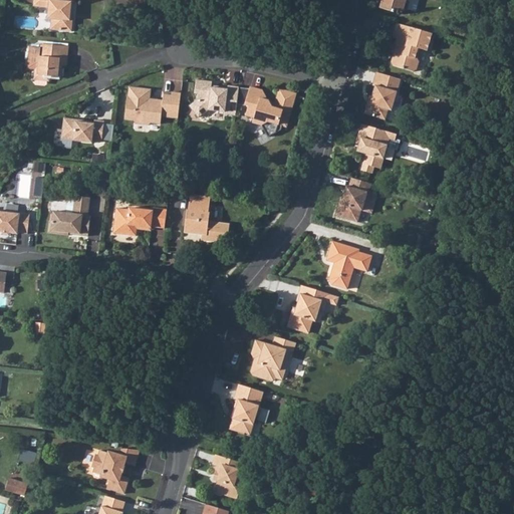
[(73,2),(63,1),(63,0),(35,0),(35,7),(50,8),(49,20),(53,20),(52,29),(73,32),(74,21),(71,20),(73,2)]
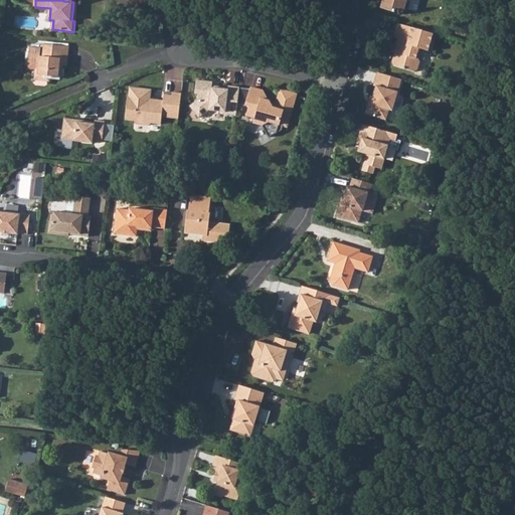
[(383,0),(382,8),(395,11),(395,9),(403,11),(407,10),(409,3),(407,0),(383,0)]
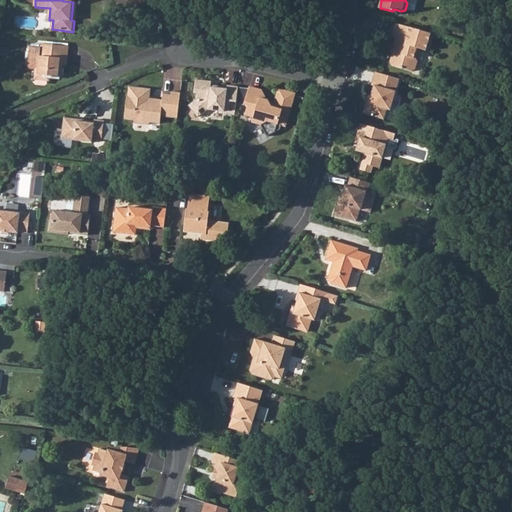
[(398,50),(391,55),(389,62),(390,66),(410,72),(414,70),(416,62),(415,58),(417,49),(425,51),(430,35),(394,24),(391,36),(394,37),(392,45),(393,46),(399,47),(398,50)]
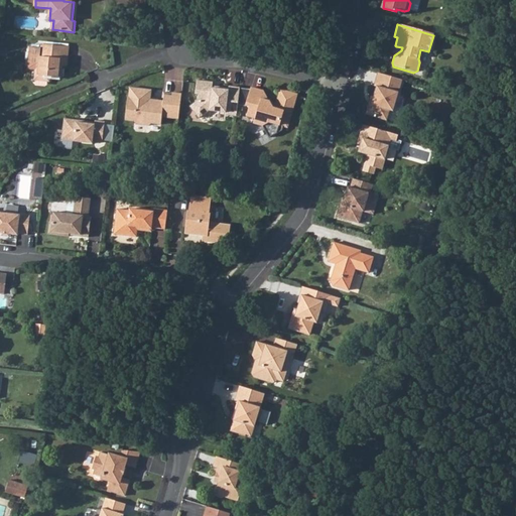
[(66,77),(67,66),(67,59),(72,59),(73,48),(45,45),(43,68),(39,71),(39,78),(41,81),(49,82),(54,79),(54,76),(66,77)]
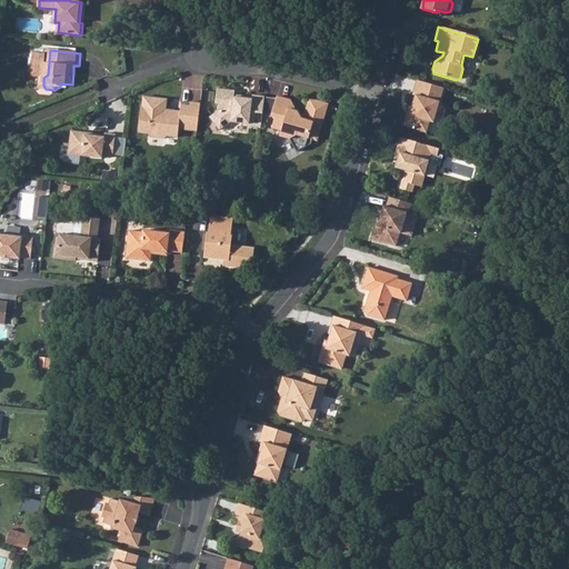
[(437,51),(435,61),(442,56),(443,52),(437,51)]
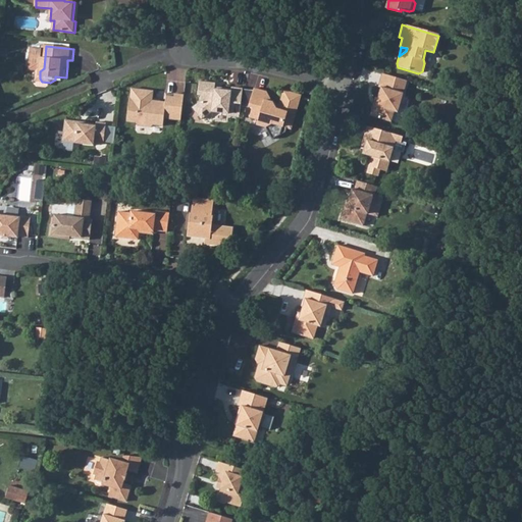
[(410,83),(383,75),(379,89),(381,90),(376,106),(374,105),(371,117),(394,123),(397,113),(401,114),(410,83)]
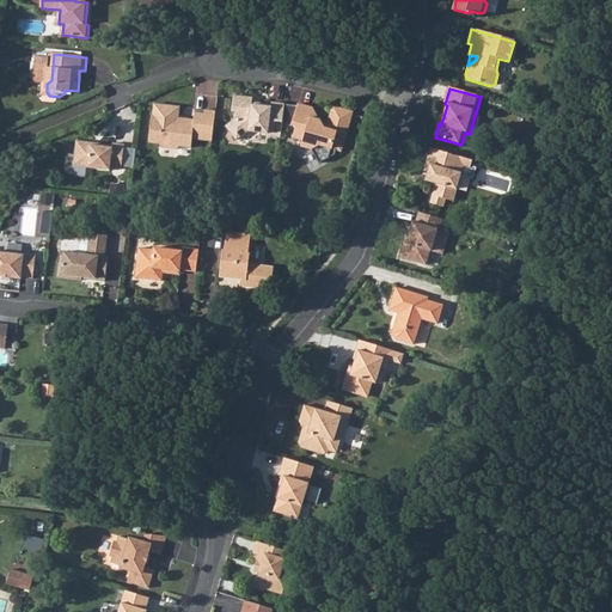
[(268,138),(281,139),(283,124),(285,106),(286,105),(273,104),(271,105),(254,104),(254,97),(236,95),(234,111),(238,111),(237,120),(227,126),(238,141),(250,133),(268,135),(268,138)]
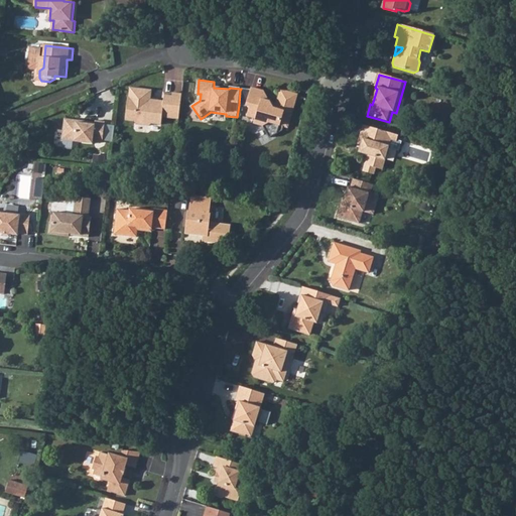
[(163,111),(165,102),(151,100),(152,92),(130,89),(127,121),(136,122),(138,125),(150,126),(153,124),(162,126),(163,118),(179,120),(182,95),(174,94),(174,96),(172,113),(163,111)]
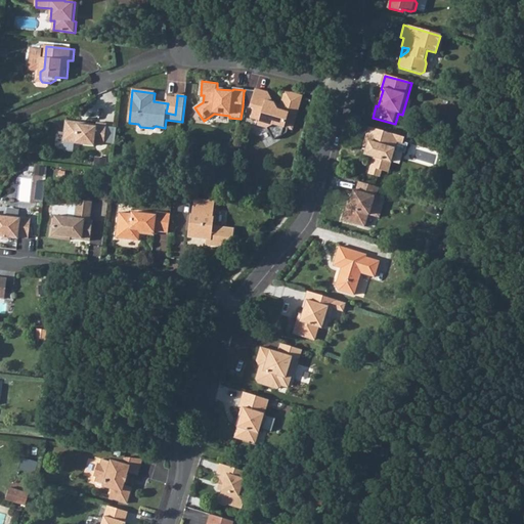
[(255,93),(251,107),(255,108),(253,119),(261,121),(260,126),(269,128),(274,140),(289,133),(290,129),(294,130),(303,97),(286,92),(281,106),(271,103),(272,100),(267,93),(256,90),(255,93)]
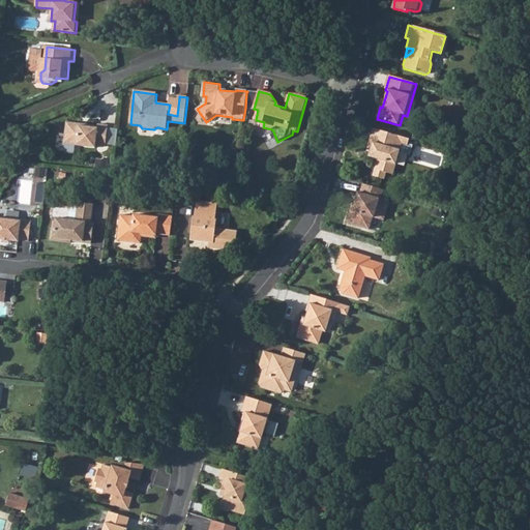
[(246,92),(245,108),(254,109),(258,94),(246,92)]
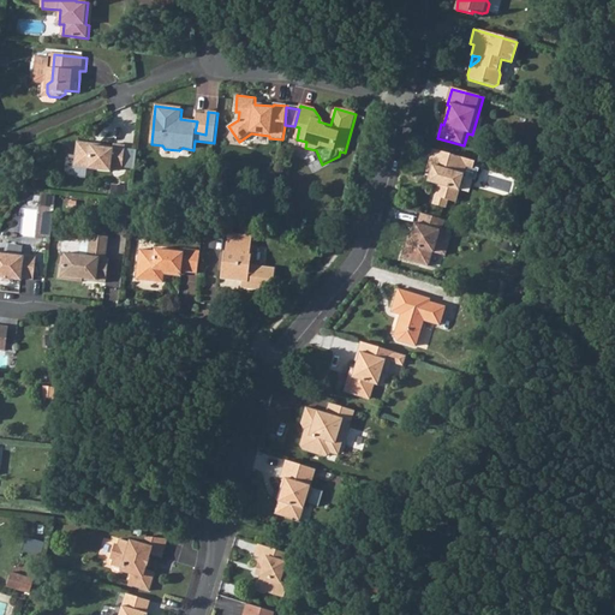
[(197,114),(197,121),(195,132),(206,135),(208,114),(197,114)]
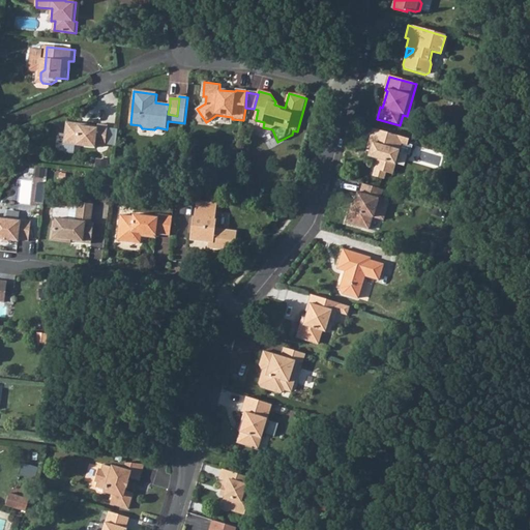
[(66,124),(63,146),(95,150),(95,147),(106,149),(108,127),(98,126),(98,128),(66,124)]
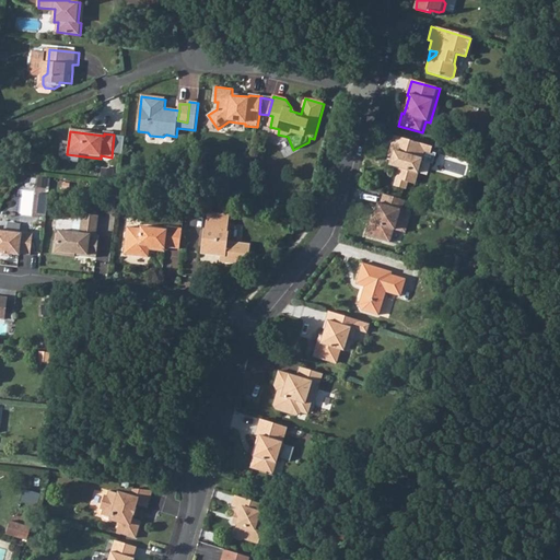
[(394,138),(387,161),(391,162),(400,164),(399,168),(394,188),(405,191),(407,184),(413,186),(423,153),(426,147),(394,138)]
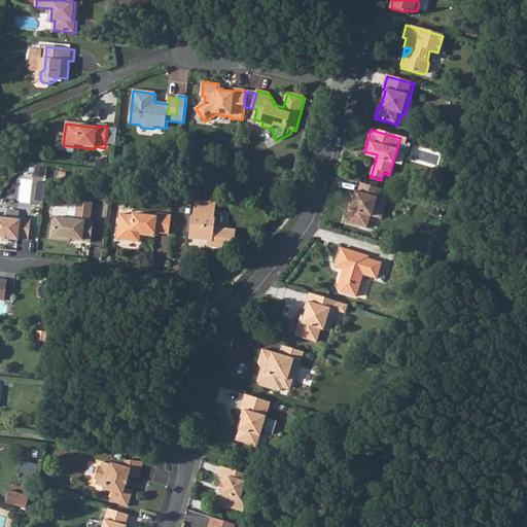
[(350,210),(347,210),(344,222),(366,229),(370,217),(371,217),(377,200),(378,200),(381,190),(360,184),(358,194),(355,194),(352,205),(350,210)]
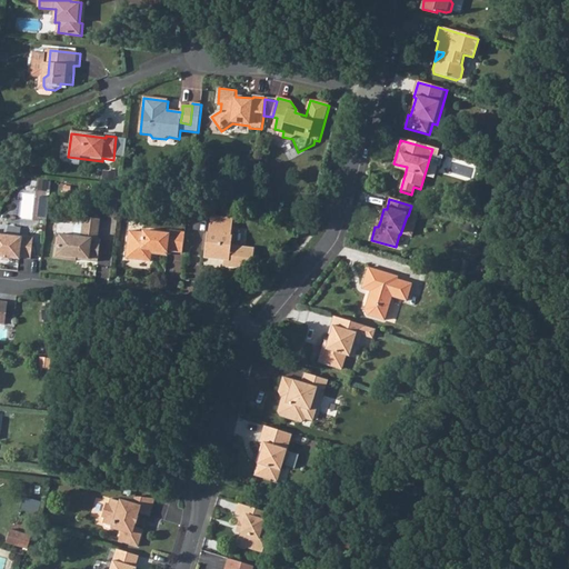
[(55,246),(53,259),(76,262),(77,259),(83,260),(83,261),(98,262),(100,241),(97,240),(99,221),(83,219),(81,239),(59,236),(58,247),(55,246)]
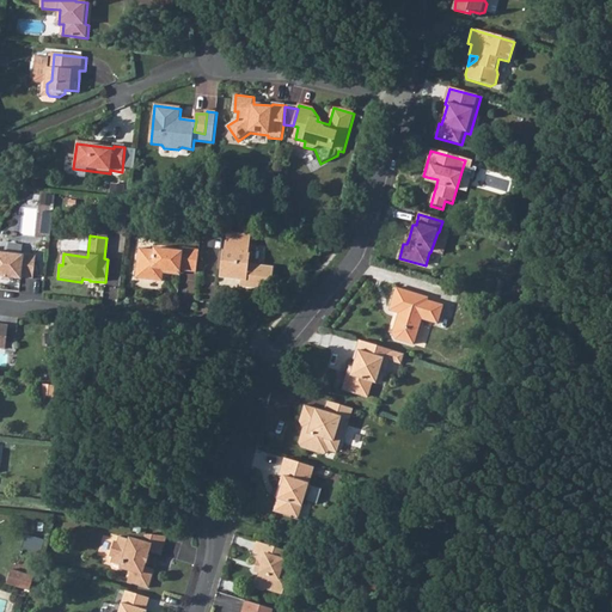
[(220,281),(240,283),(246,285),(246,289),(271,293),(274,270),(250,268),(251,257),(249,257),(251,238),(226,236),(224,254),(222,254),(220,281)]
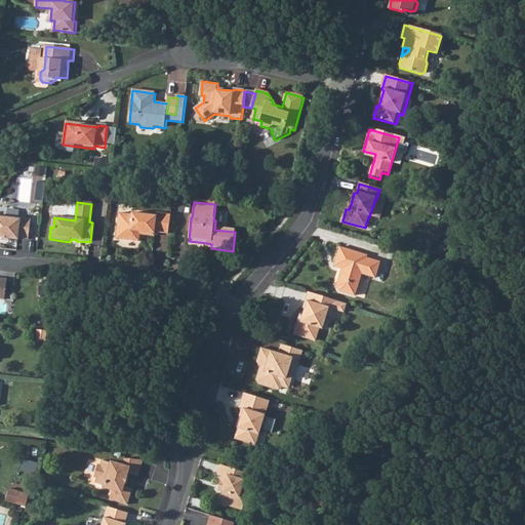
[(139,242),(139,236),(139,235),(143,233),(145,234),(155,235),(155,234),(169,235),(171,215),(157,214),(157,217),(132,214),(132,216),(119,214),(116,240),(139,242)]
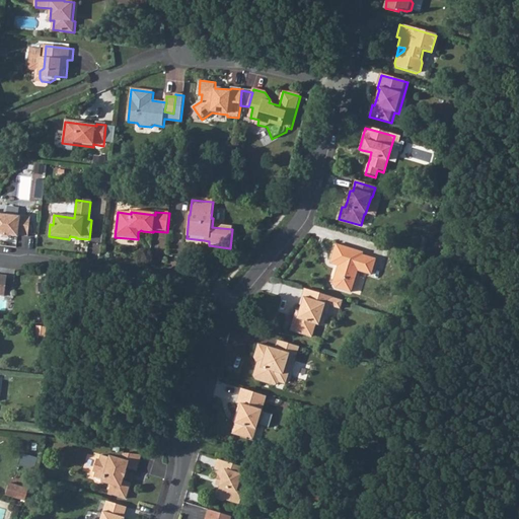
[(0,235),(17,238),(17,236),(26,237),(29,216),(19,215),(19,217),(0,214),(0,235)]
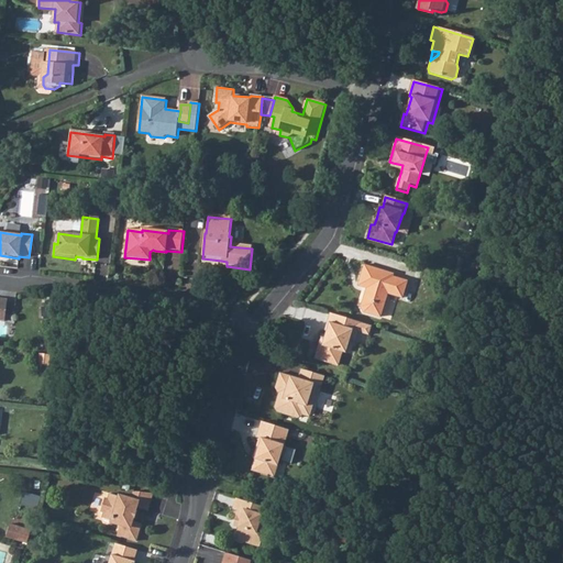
[(365,266),(359,287),(367,289),(362,307),(364,312),(381,318),(388,294),(403,298),(407,282),(393,277),(394,275),(365,266)]
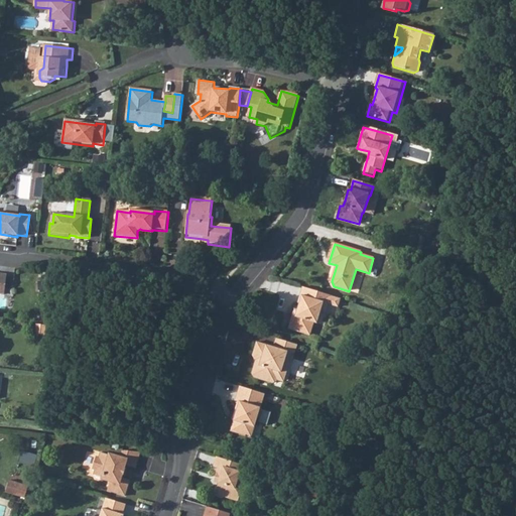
[(332,297),(303,288),(298,304),(300,304),(296,316),(293,315),(288,330),(310,337),(314,324),(317,325),(321,312),(327,313),(329,305),(332,297)]
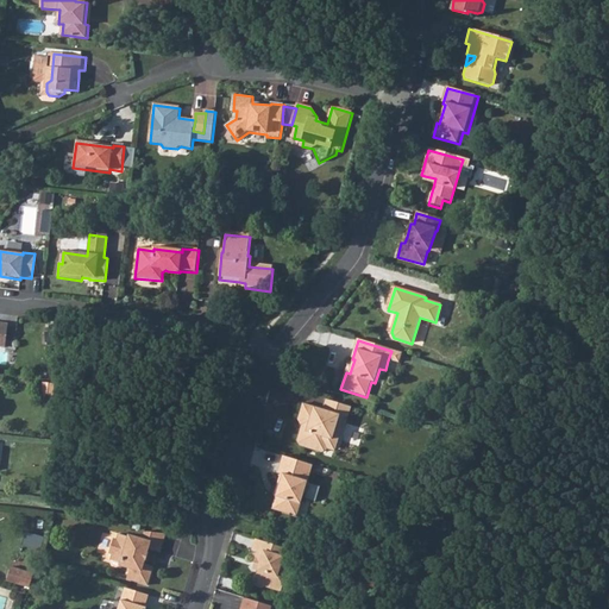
[(391,351),(388,360),(400,364),(402,355),(391,351)]
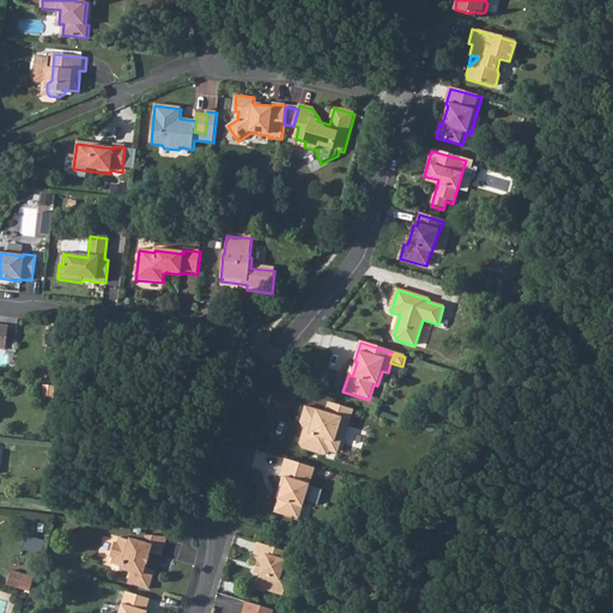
[(349,410),(328,404),(325,414),(304,408),(299,423),(302,430),(307,431),(305,435),(302,437),(298,445),(302,450),(323,456),(328,453),(331,454),(334,439),(340,442),(344,431),(343,431),(335,429),(338,423),(345,424),(346,420),(349,410)]
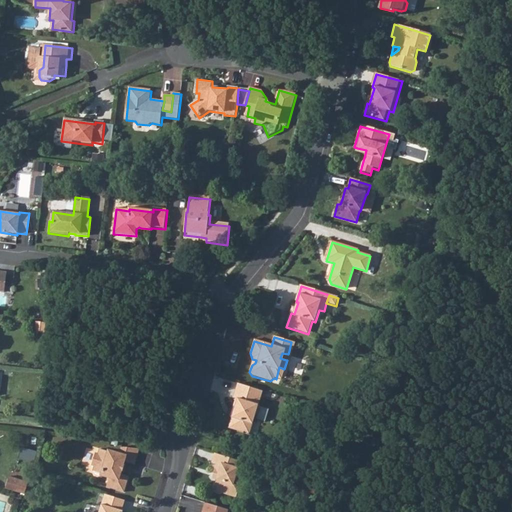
[(279,367),(276,379),(281,380),(284,369),(279,367)]
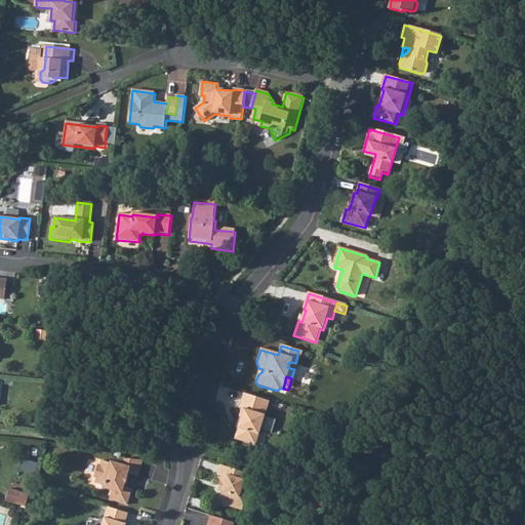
[(270,402),(244,395),(240,409),(242,409),(239,418),(241,419),(235,440),(256,446),(263,428),(266,426),(267,419),(266,417),(270,402)]
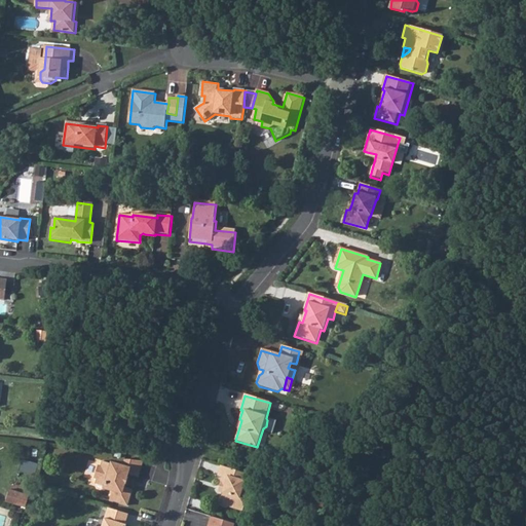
[(100,466),(96,478),(98,479),(97,484),(114,490),(111,500),(128,505),(134,490),(123,487),(127,476),(140,479),(145,462),(126,460),(123,468),(104,461),(102,467),(100,466)]
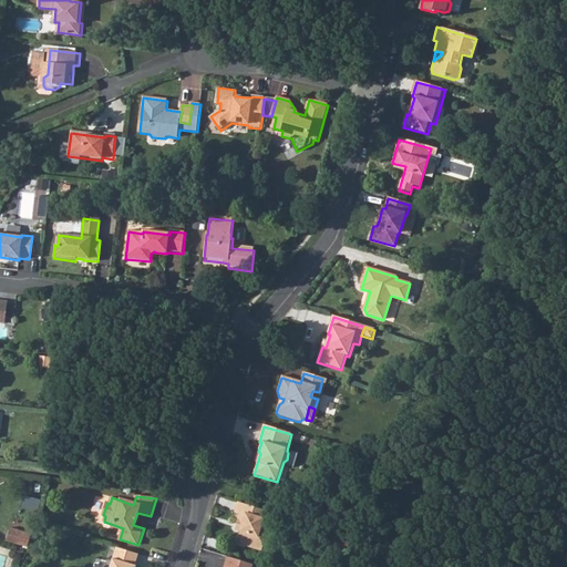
[(269,513),(238,503),(235,513),(239,515),(238,521),(239,521),(238,526),(241,527),(240,532),(237,544),(261,552),(266,539),(258,537),(261,528),(264,529),(269,513)]
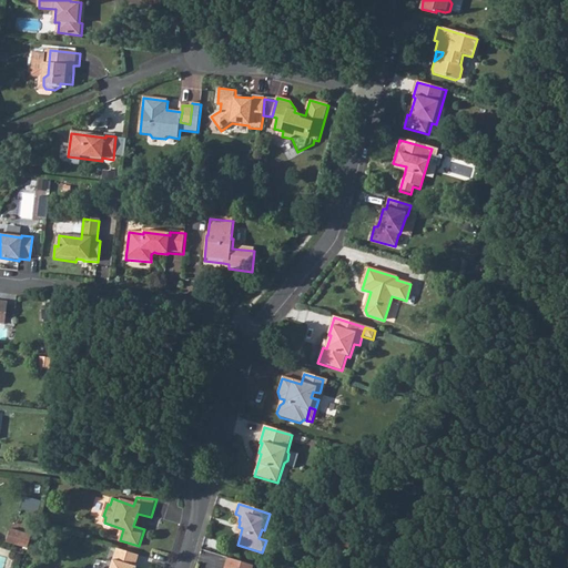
[(11,528),(7,541),(28,548),(32,535),(11,528)]
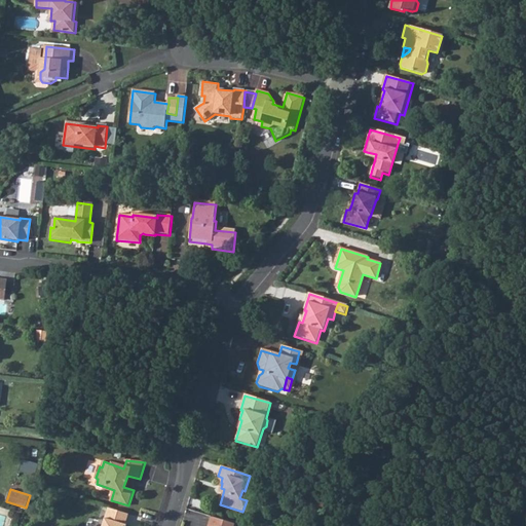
[(125,525),(129,515),(108,509),(103,525),(125,525)]
